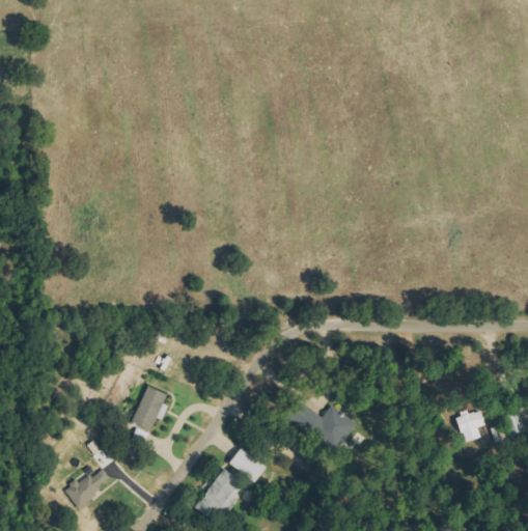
[(132,422),(153,431),(158,420),(161,422),(168,406),(163,403),(166,395),(146,387),(132,422)]
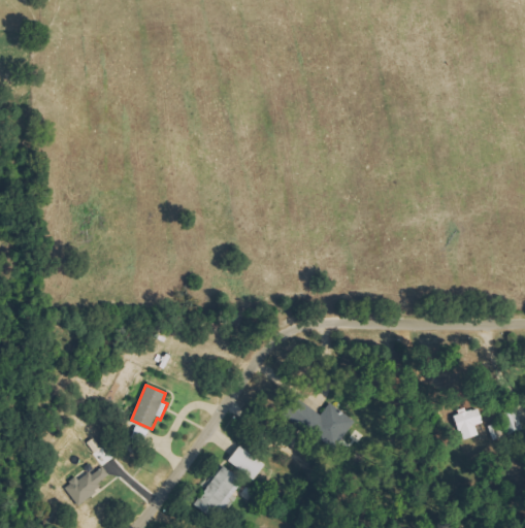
[(313,431),(323,414),(294,398),(285,416),(313,431)]
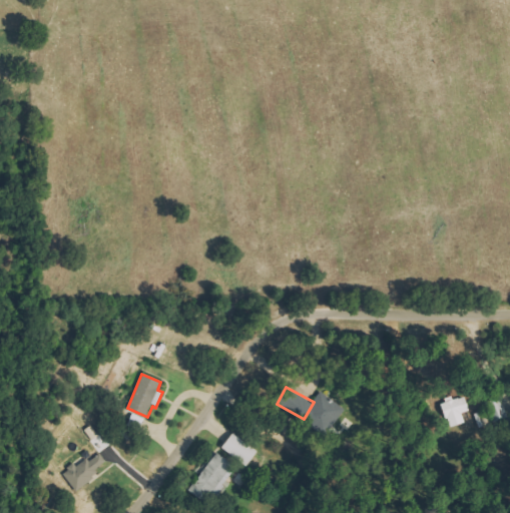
[(462,414),(469,412),(466,401),(445,407),(451,428),(465,423),(462,414)]
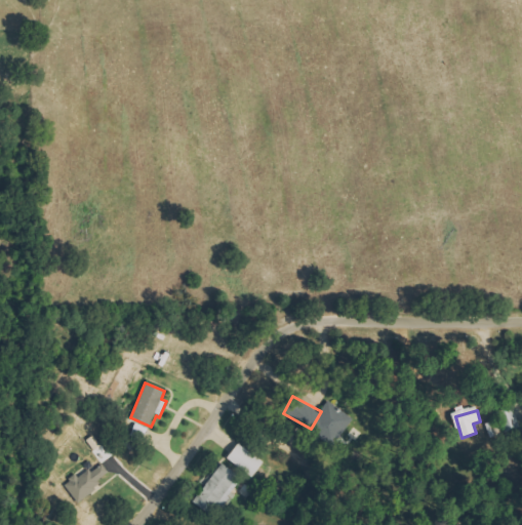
[(265,461),(234,444),(225,460),(254,478),(265,461)]
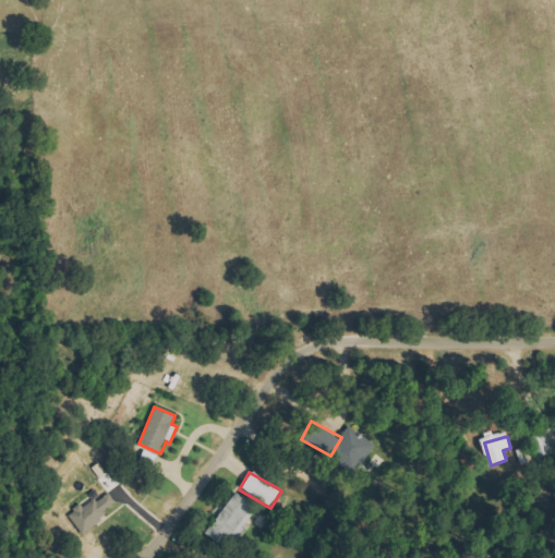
[(81,532),(118,508),(108,492),(70,516),(81,532)]
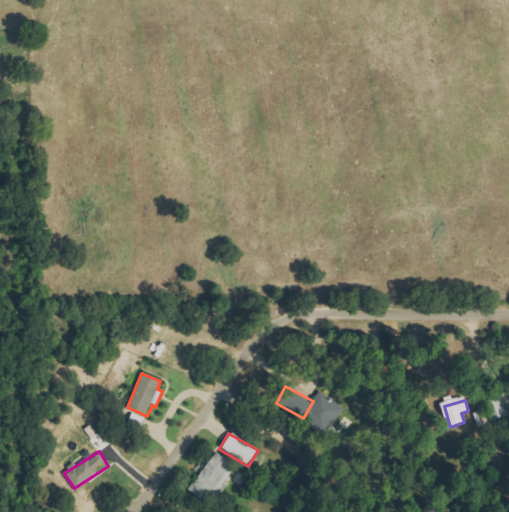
[(202,500),(209,491),(213,494),(235,468),(216,453),(187,488),(202,500)]
